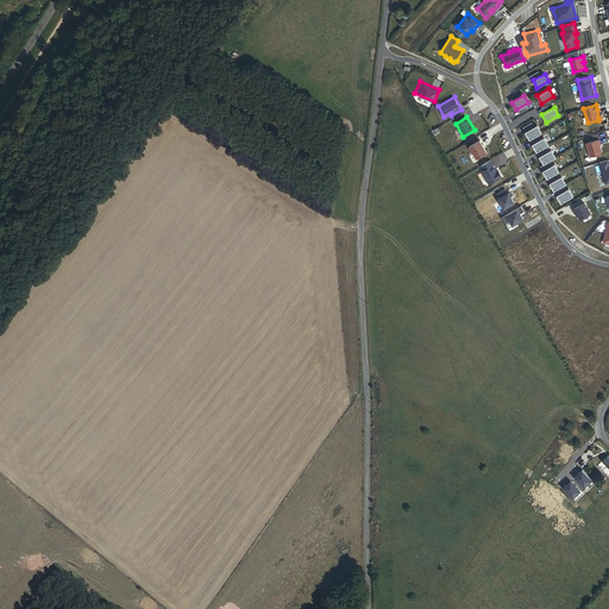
[(541,133),(537,125),(525,132),(529,139),(537,136),(538,135),(541,133)]
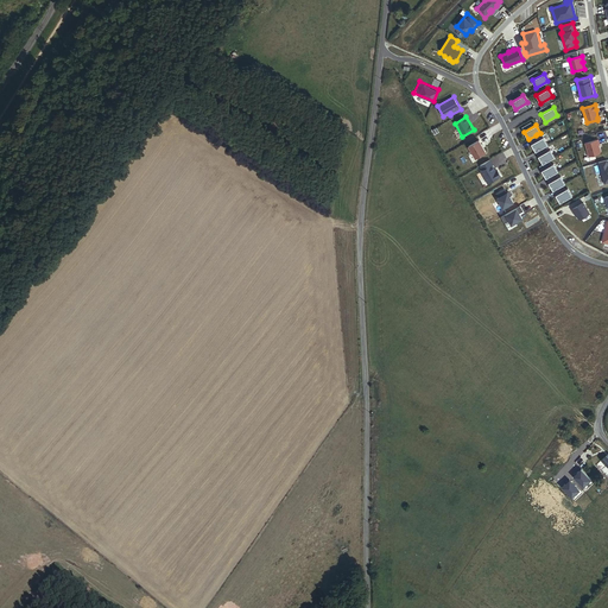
[(543,137),(531,144),(536,152),(542,147),(544,146),(548,145),(543,137)]
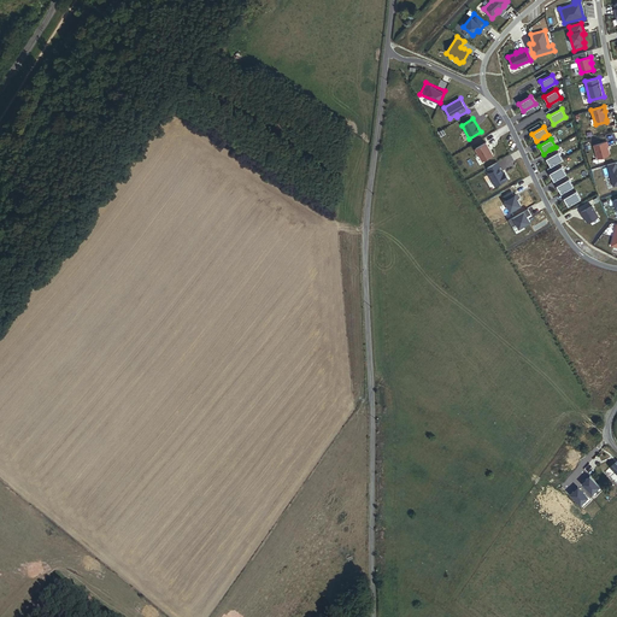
[(606,141),(593,145),(598,159),(609,156),(609,154),(607,147),(607,146),(606,141)]
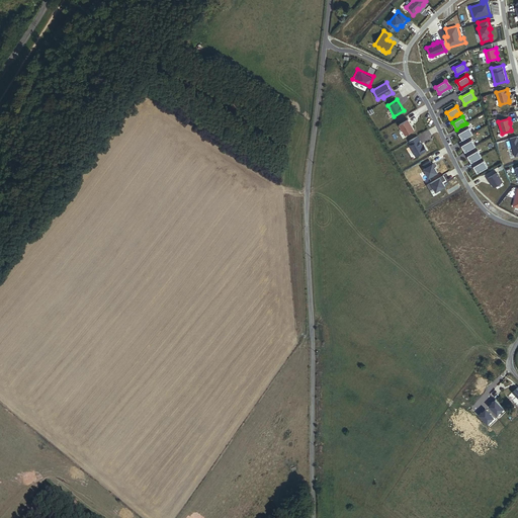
[(415,130),(409,119),(400,124),(406,135),(415,130)]
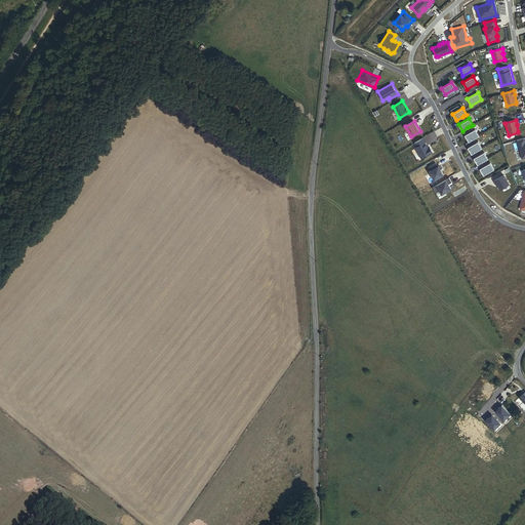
[(475,129),(465,135),(469,142),(471,139),(473,138),(479,135),(475,129)]
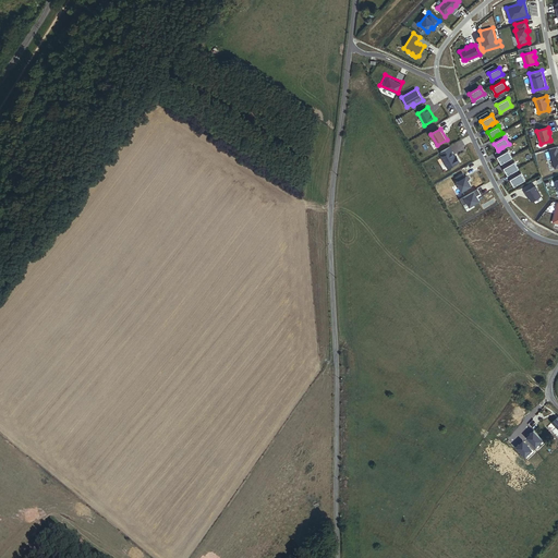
[(441,150),(444,155),(441,156),(448,168),(460,160),(457,156),(456,156),(452,150),(450,146),(441,150)]
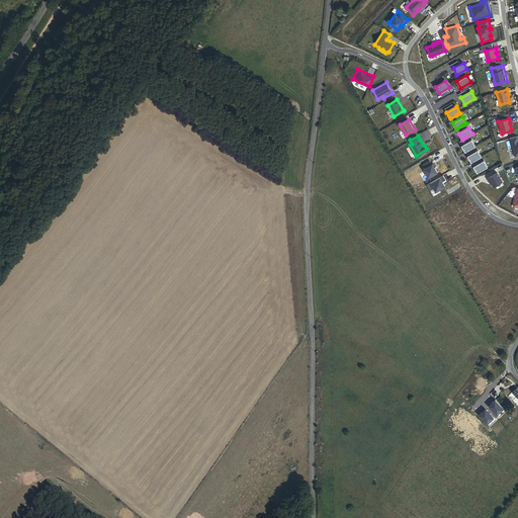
[(514,157),(517,155),(517,138),(517,137),(509,140),(514,157)]
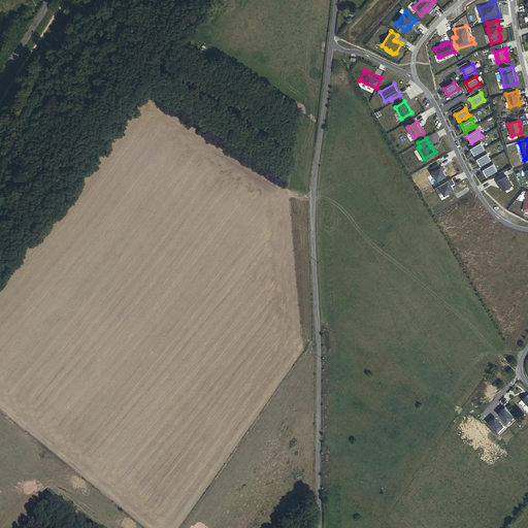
[(485,149),(481,142),(470,149),(473,155),(480,152),(482,151),(485,149)]
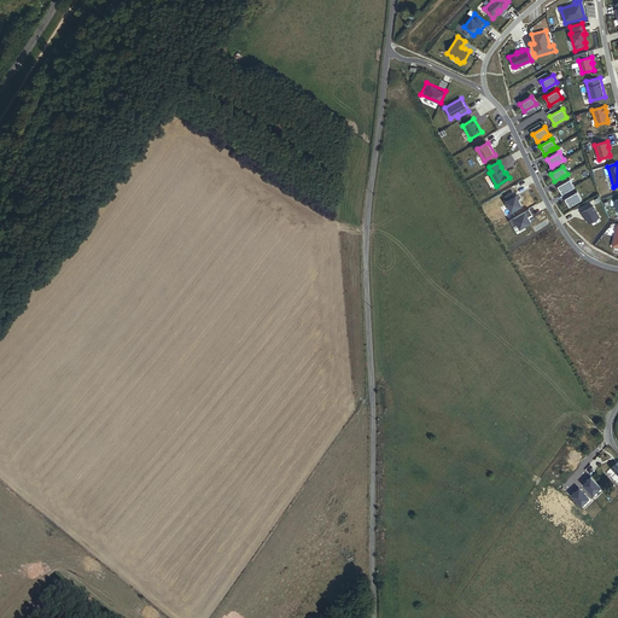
[(570,179),(558,186),(561,193),(575,187),(570,179)]
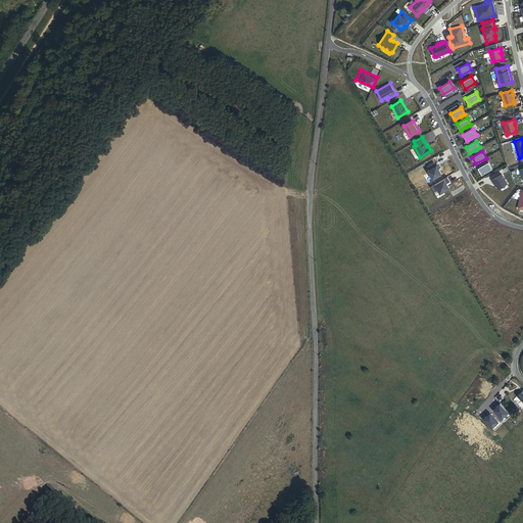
[(434,161),(428,165),(430,170),(428,170),(433,179),(442,174),(439,169),(440,169),(438,164),(436,165),(434,161)]
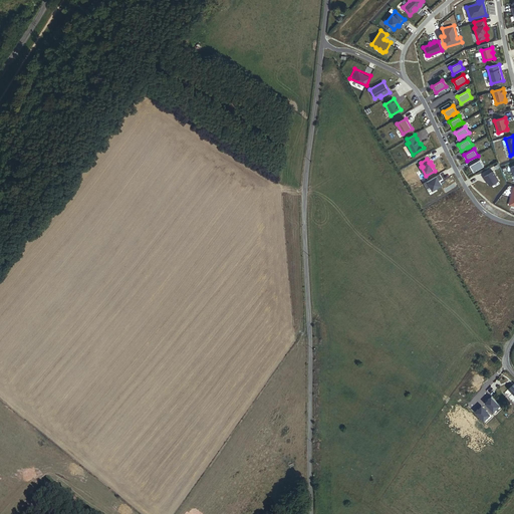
[(480,159),(469,165),(473,172),(483,166),(480,159)]
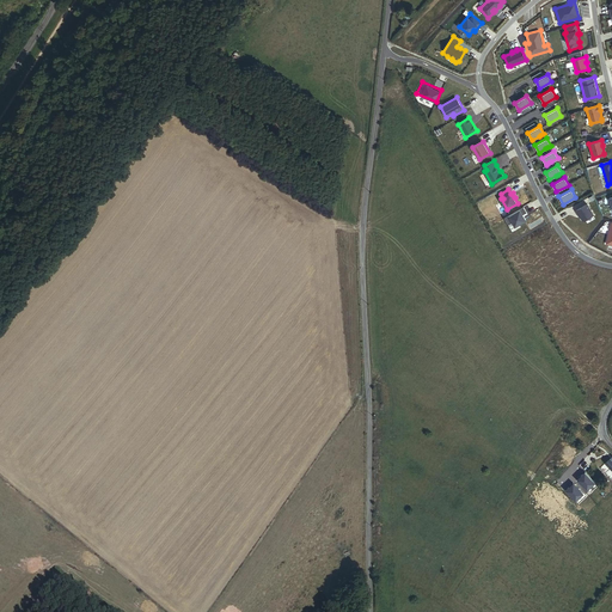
[(574,207),(581,219),(585,219),(593,214),(585,200),(574,207)]
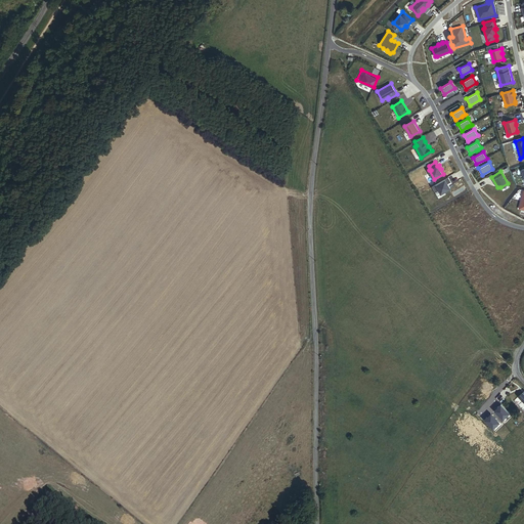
[(432,187),(435,192),(438,190),(440,194),(450,188),(449,185),(452,183),(448,177),(432,187)]
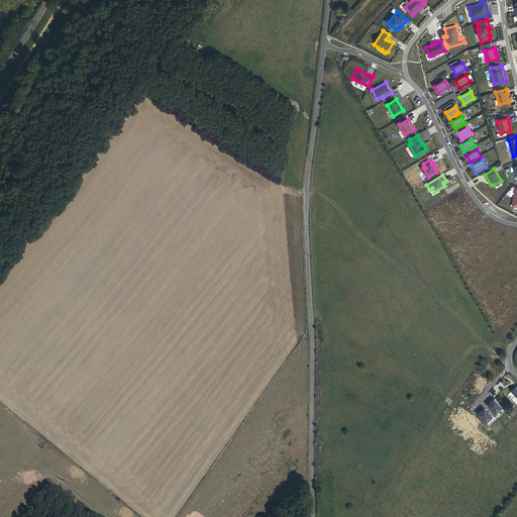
[(474,380),(459,392),(466,399),(480,387),(474,380)]
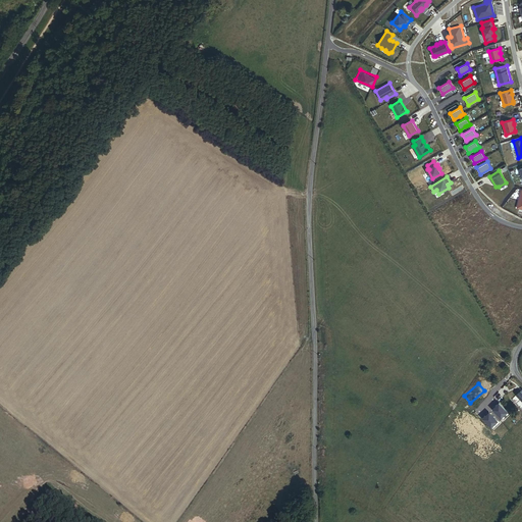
[(492,409),(501,417),(508,411),(499,403),(492,409)]
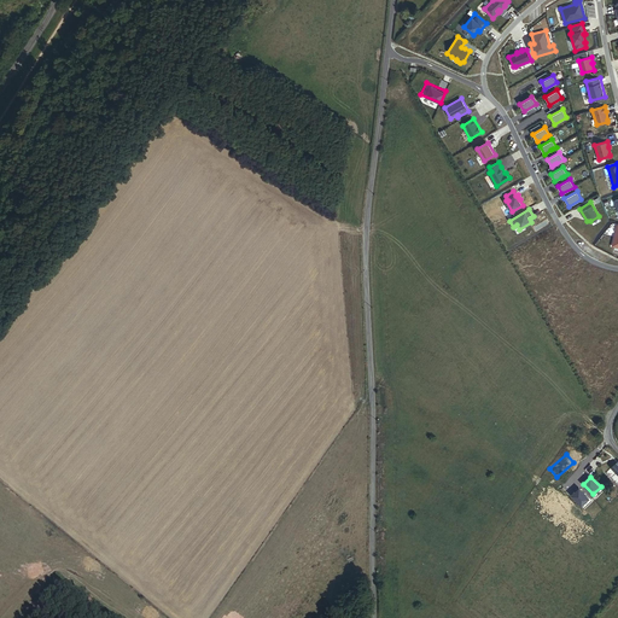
[(572,495),(582,505),(589,497),(579,488),(572,495)]
